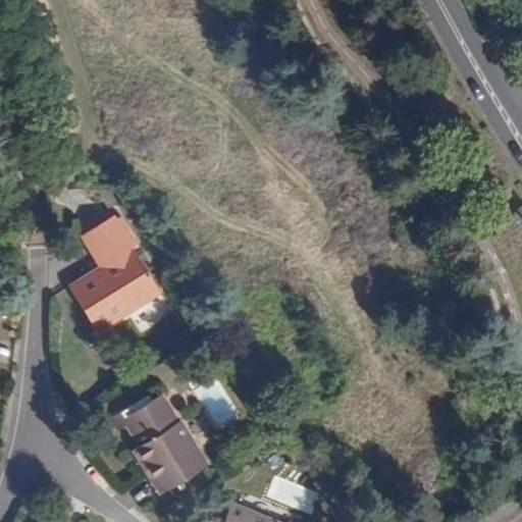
[(97,333),(146,303),(143,298),(157,289),(111,216),(95,226),(114,256),(97,267),(67,286),(97,333)]
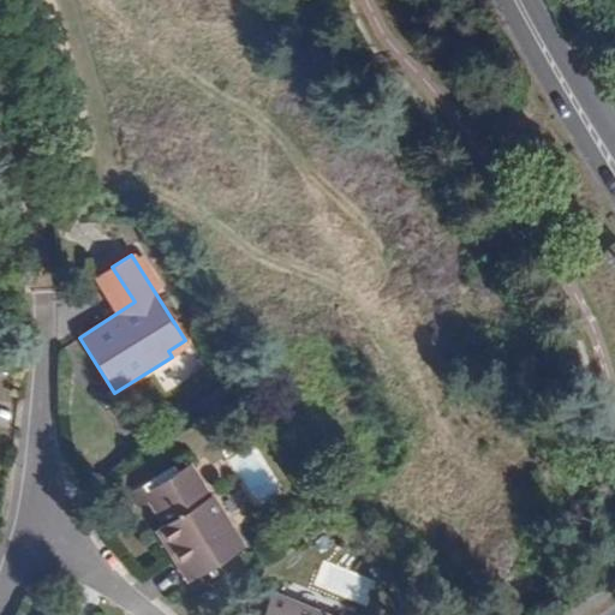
[(91,279),(114,315),(135,302),(112,267),(91,279)]
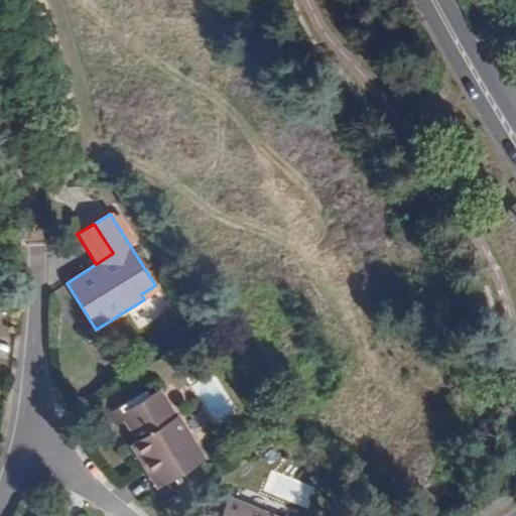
[(141,294),(144,299),(158,290),(155,285),(141,294)]
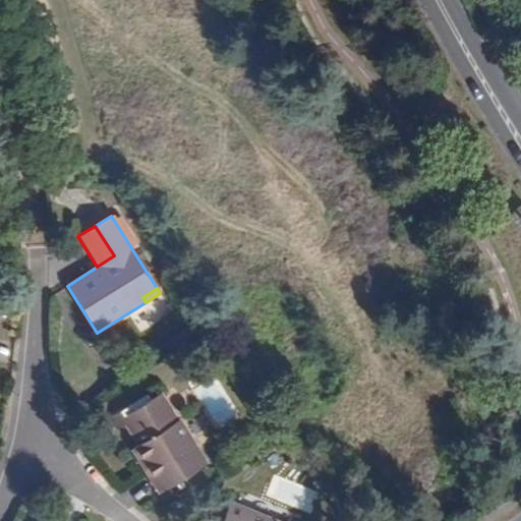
[(122,416),(119,411),(106,418),(114,431),(120,427),(124,424),(137,445),(132,449),(129,450),(156,494),(207,462),(179,419),(176,419),(160,393),(148,401),(122,416)]
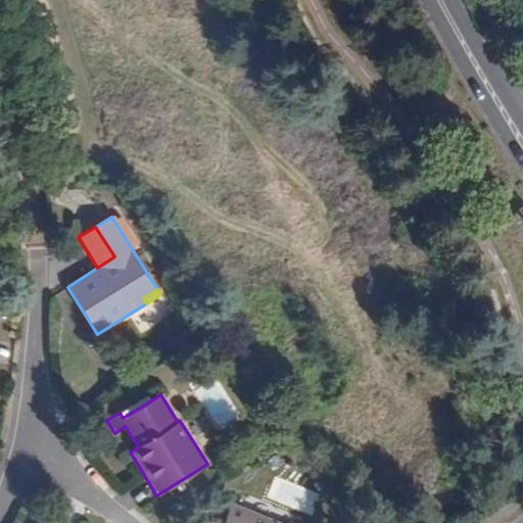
[(144,396),(120,413),(123,418),(148,402),(144,396)]
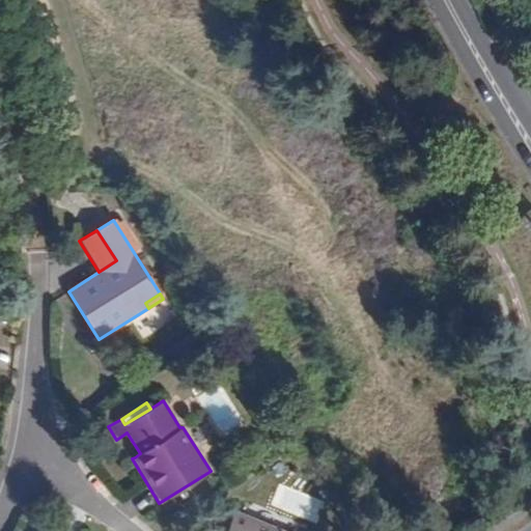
[(127,432),(122,436),(135,457),(140,453),(127,432)]
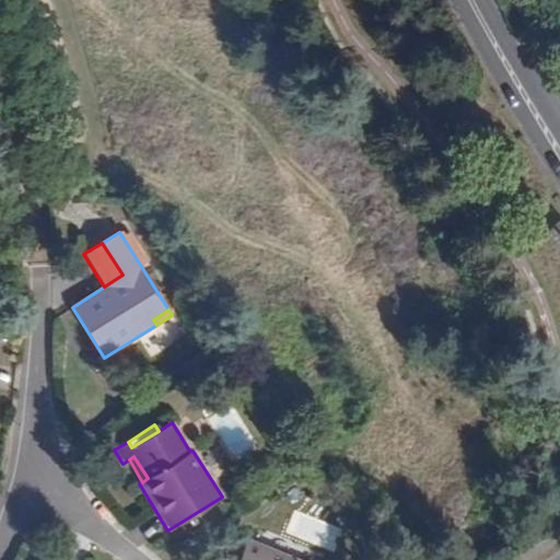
[(302,559),(246,537),(236,559),(302,559)]
